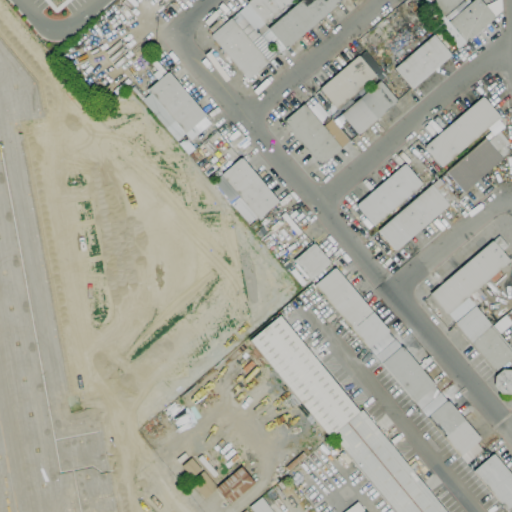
[(292,0),(264,24),(247,4),(248,4),(247,2),(249,0),(292,0)]
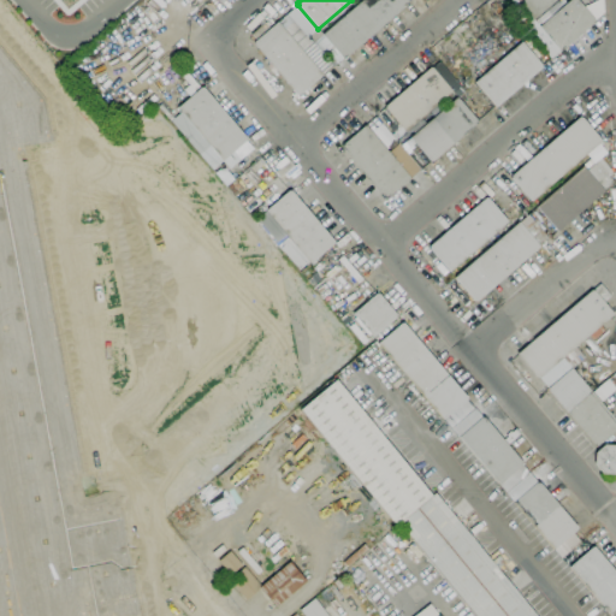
[(344,59),(323,35),(362,0),(408,0),(410,3),(344,59)]
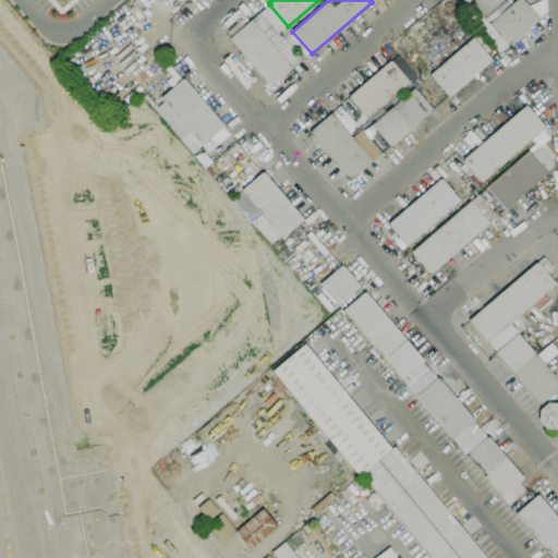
[(506,0),(484,20),(468,0),(506,0)]
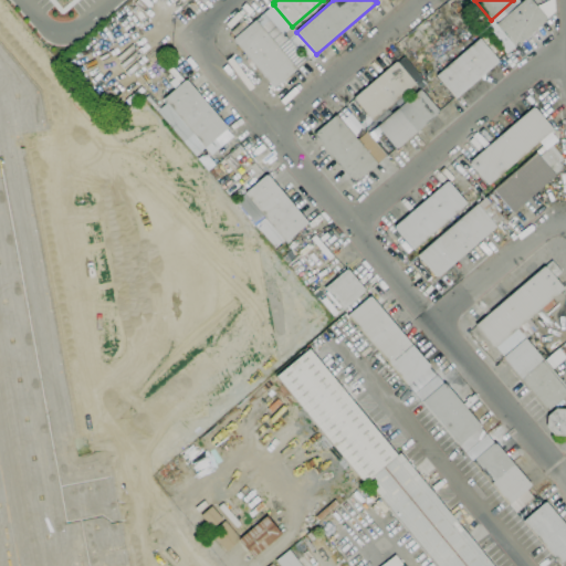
[(506,53),(488,31),(524,0),(531,0),(546,18),(546,19),(547,20),(515,48),(514,46),(506,53)]
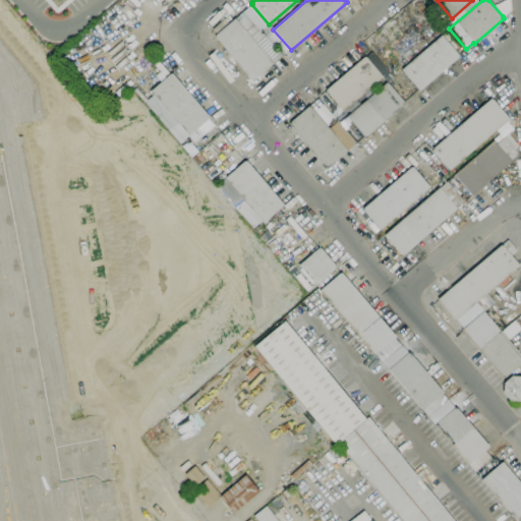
[(251,81),(215,37),(216,37),(215,36),(235,18),(274,63),(253,80),(252,80),(251,81)]
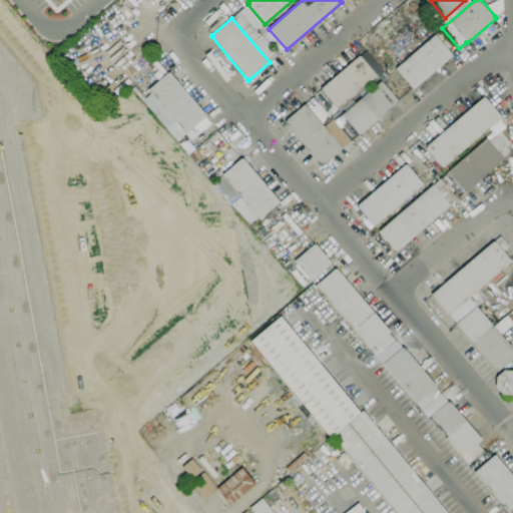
[(414,89),(396,68),(435,35),(452,54),(451,55),(452,56),(414,89)]
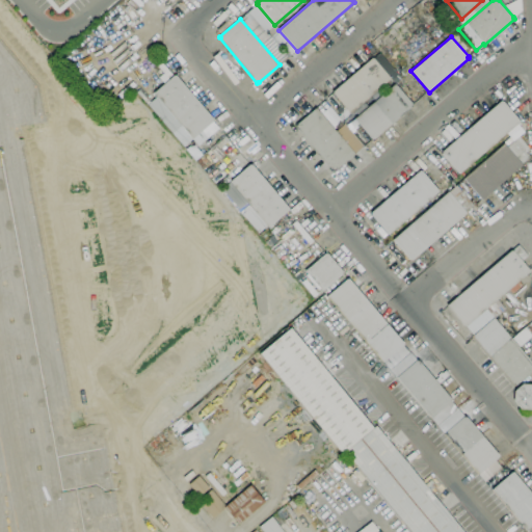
[(0,531),(0,42),(35,83),(40,105),(50,103),(55,129),(23,135),(74,396),(112,388),(124,444),(105,447),(121,531),(0,531)]
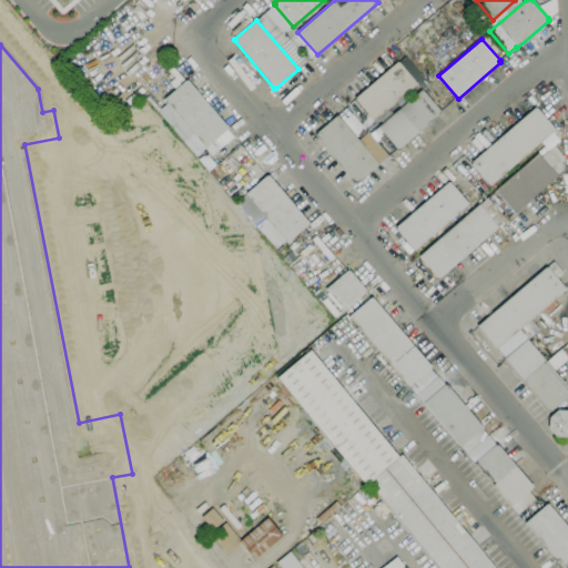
[(383,123),(378,119),(374,122),(355,100),(356,99),(355,99),(397,62),(398,63),(398,62),(417,84),(388,109),(394,114),(383,123)]
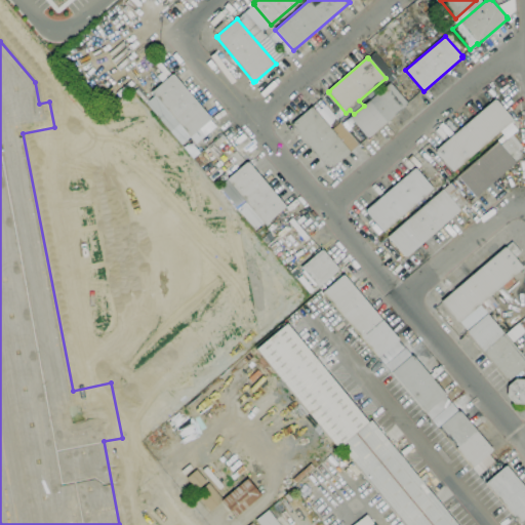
[(182,145),(146,104),(155,95),(152,91),(172,74),(172,75),(173,74),(211,118),(210,119),(210,120),(182,145)]
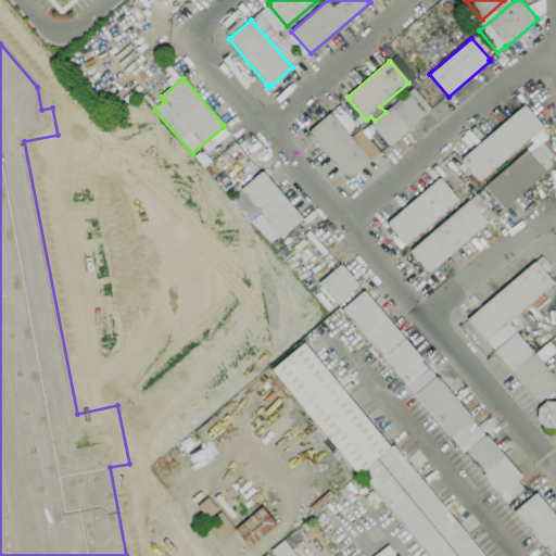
[(386,112),(413,88),(431,109),(430,110),(431,111),(391,147),(390,146),(389,146),(370,124),(375,121),(386,112)]
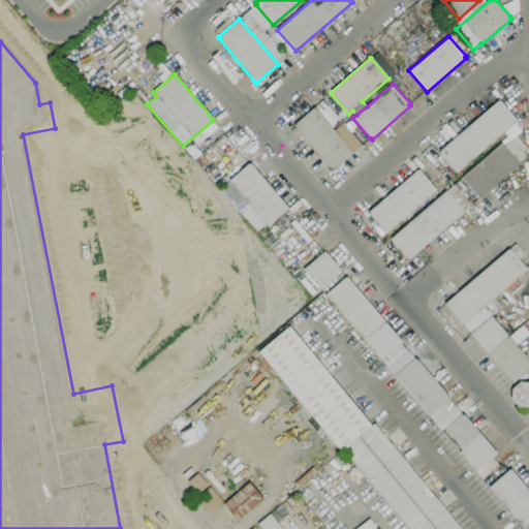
[(439,153),(440,152),(439,151),(498,100),(499,101),(500,100),(518,121),(457,174),(439,153)]
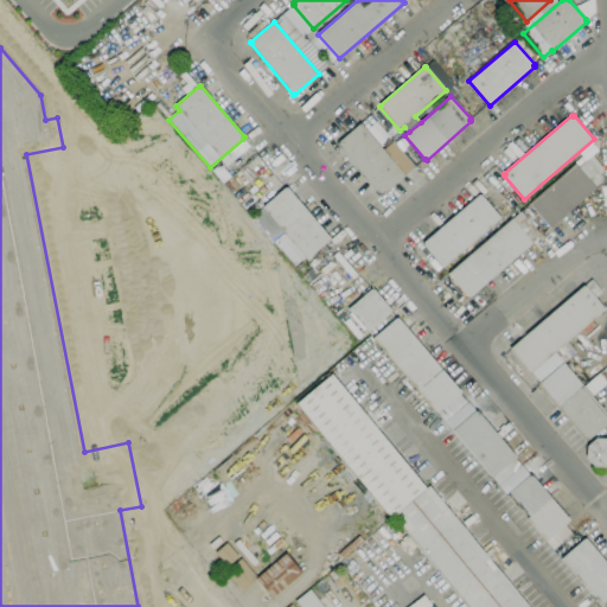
[(383,147),(391,140),(375,121),(366,128),(383,147)]
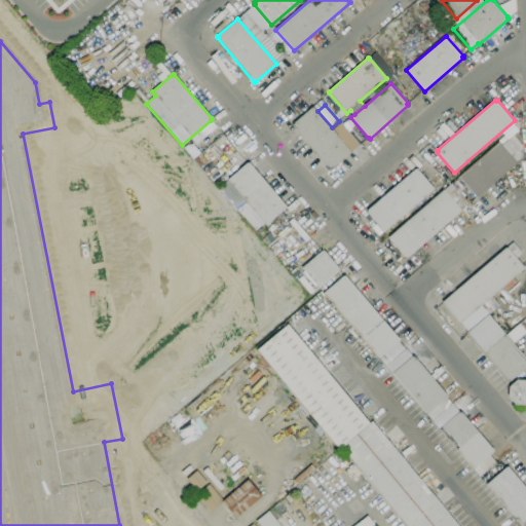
[(329,170),(292,125),(293,124),(312,107),(351,152),(331,170),(330,168),(329,170)]
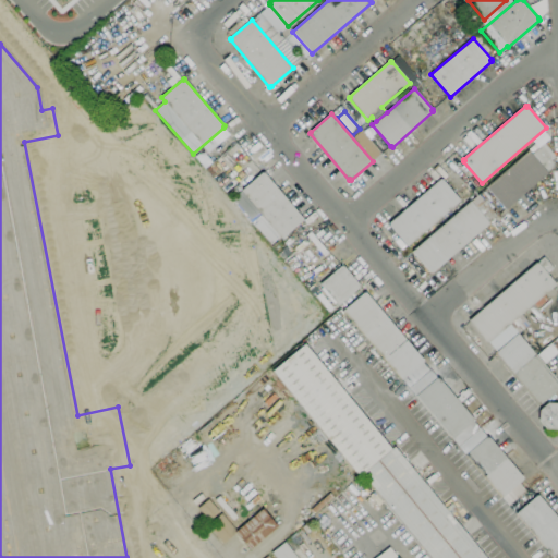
[(486,187),(529,150),(532,154),(545,143),(555,155),(555,167),(547,173),(548,173),(506,209),(506,208),(505,209),(486,187)]
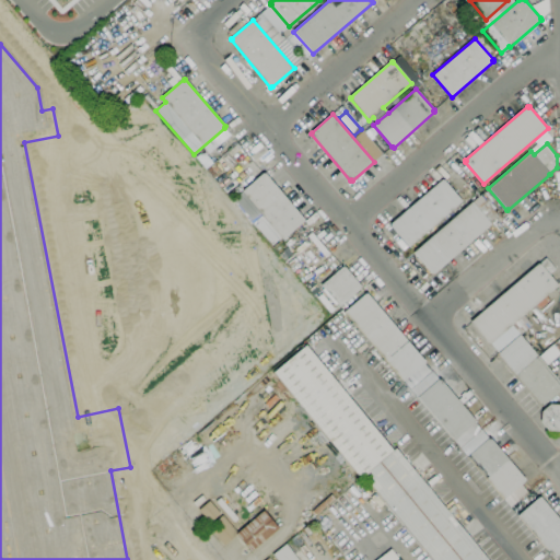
[(282,240),(242,191),(264,173),(264,174),(265,173),(305,221),(282,240)]
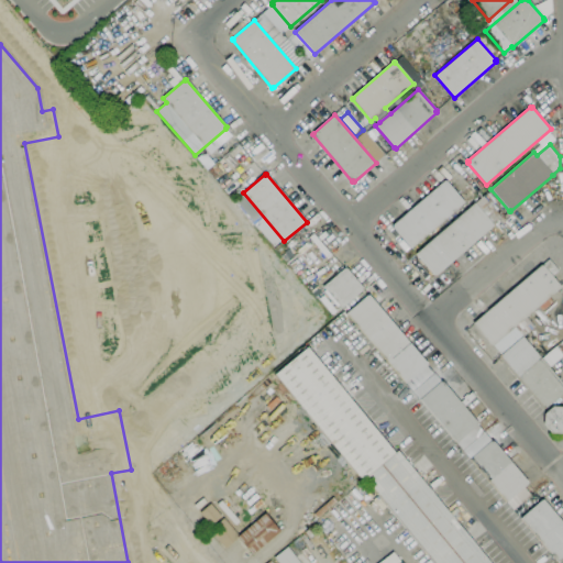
[(411,249),(392,225),(445,179),(465,202),(411,249)]
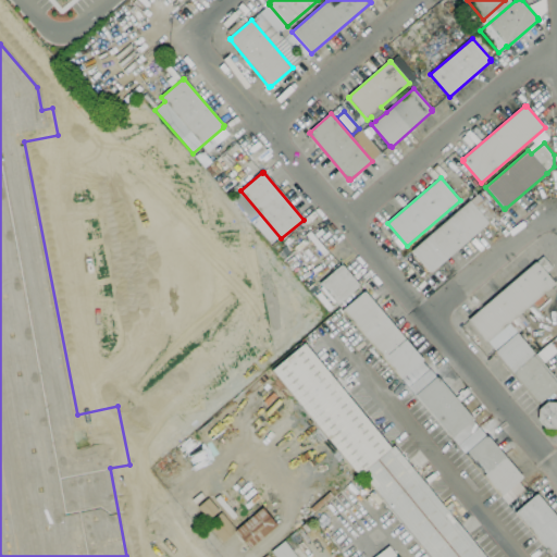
[(496,215),(487,223),(489,224),(431,274),(431,273),(411,251),(470,200),(471,202),(472,200),(472,199),(479,194),(496,215)]
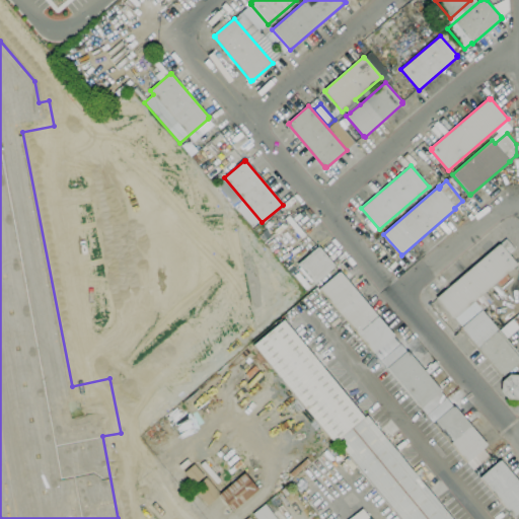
[(482,310),(474,301),(454,318),(453,318),(436,298),(499,244),(500,244),(506,239),(515,249),(509,254),(517,265),(486,292),(493,301),(483,310),(482,310)]
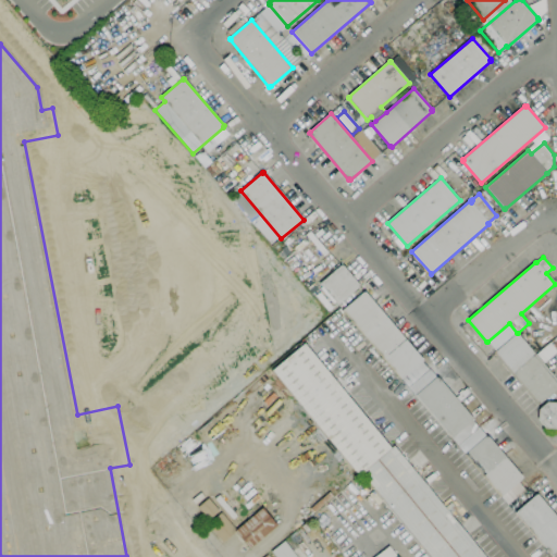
[(338,305),(320,284),(341,265),(342,265),(343,265),(360,285),(359,286),(338,305)]
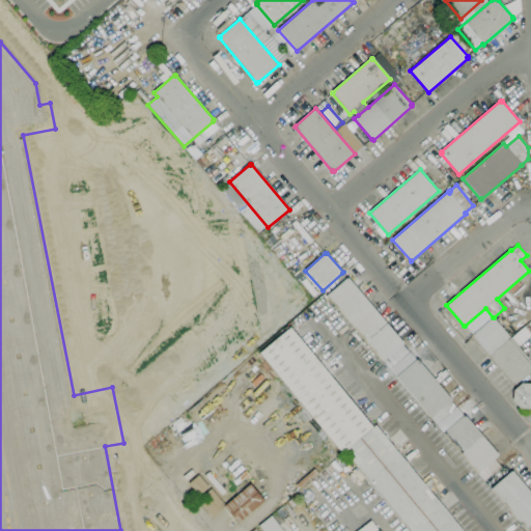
[(389,369),(383,362),(383,363),(326,296),(346,278),(347,279),(348,278),(403,343),(402,344),(403,344),(402,345),(409,353),(389,369)]
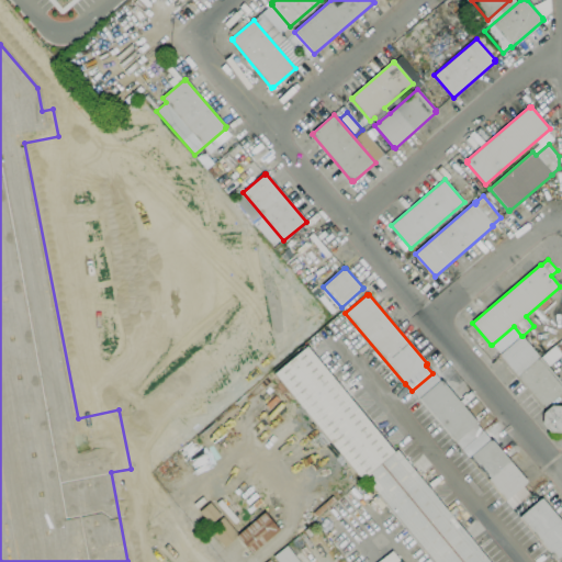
[(523,336),(561,383),(561,392),(543,408),(499,356),(501,355),(521,336),(523,336)]
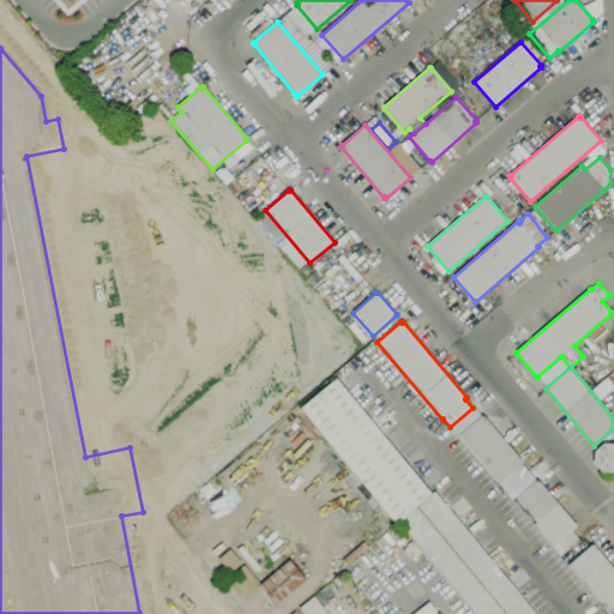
[(491,559),(498,553),(504,561),(497,567),(535,613),(474,613),(398,522),(395,524),(300,409),(336,379),(432,494),(434,492),(491,559)]
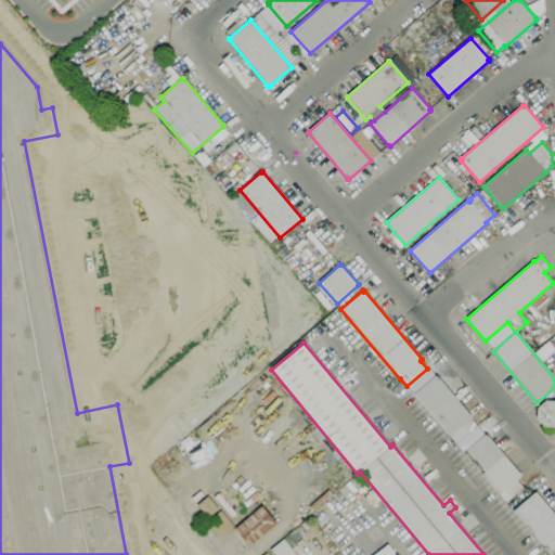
[(449,437),(413,395),(435,376),(436,375),(472,417),(449,437)]
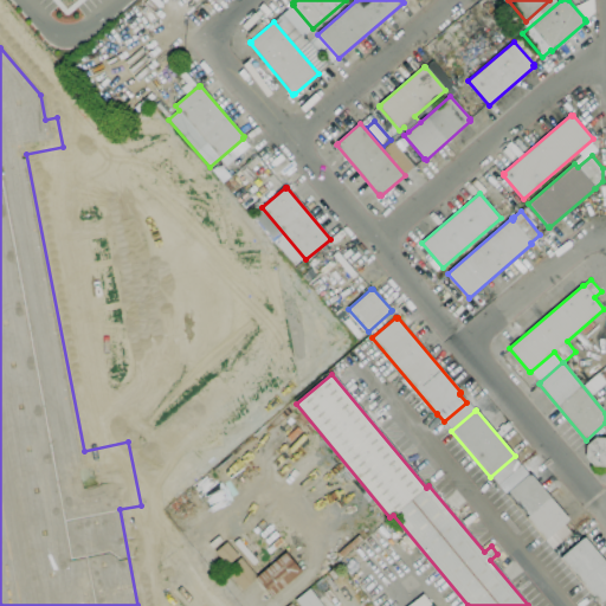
[(605,466),(605,468),(593,466),(585,457),(586,445),(595,437),(605,437),(605,466)]
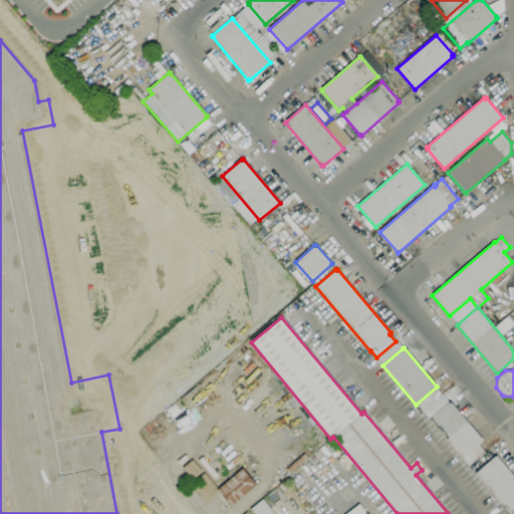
[(462,459),(429,420),(449,402),(449,403),(450,402),(483,441),(482,441),(482,442),(462,459)]
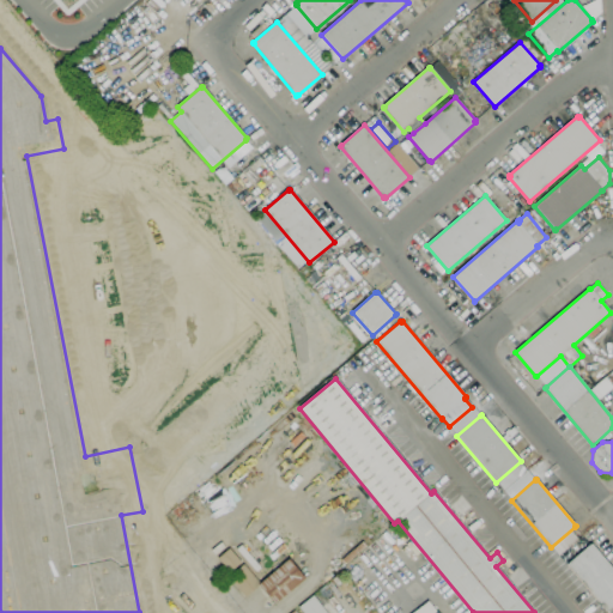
[(612,612),(611,612),(610,611),(607,612),(566,565),(590,544),(590,545),(592,544),(612,569),(612,612)]
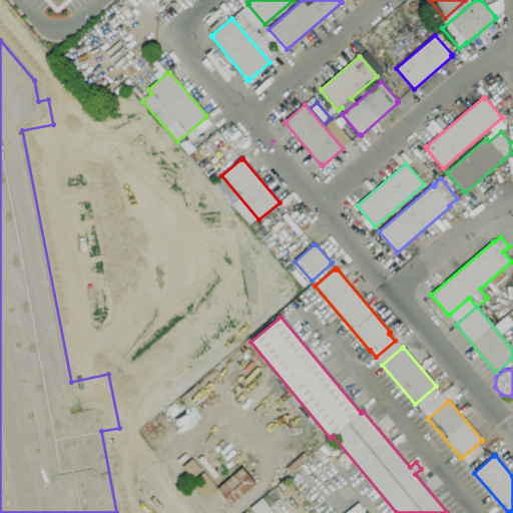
[(214,479),(197,459),(201,456),(218,475),(214,479)]
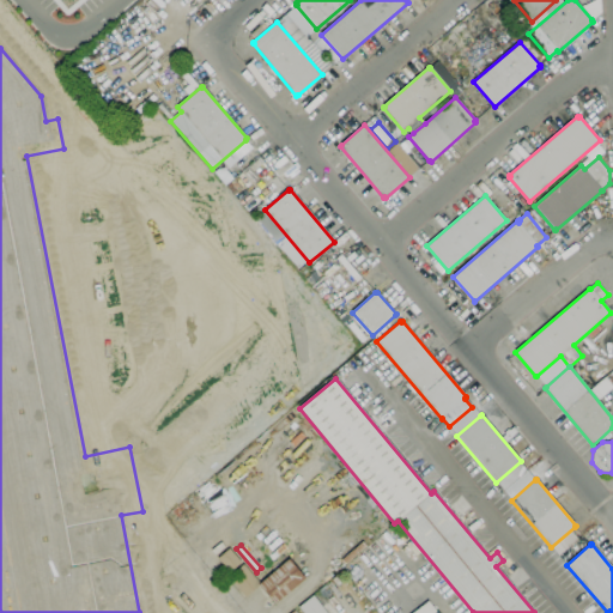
[(230,574),(217,558),(229,548),(242,563),(230,574)]
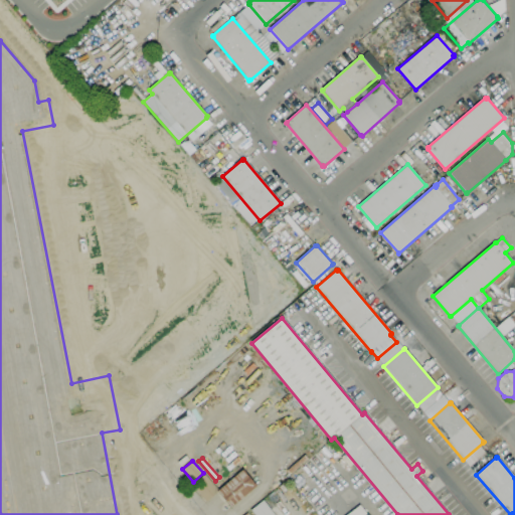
[(231,508),(217,492),(206,502),(191,485),(204,474),(218,490),(242,470),(256,486),(231,508)]
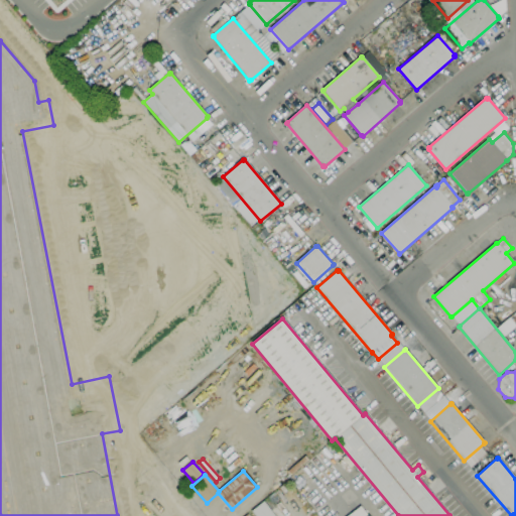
[(254,515),(251,511),(264,501),(275,515),(254,515)]
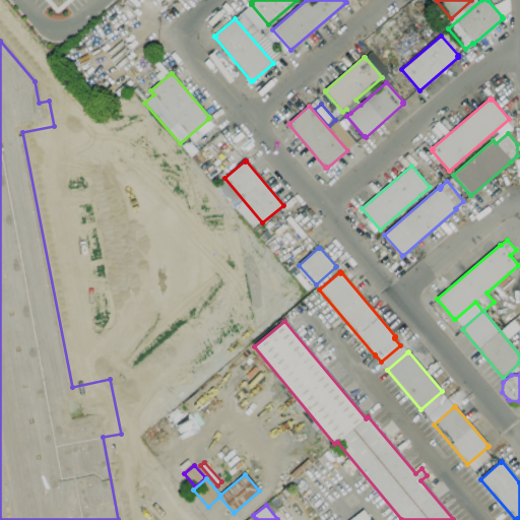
[(350,519),(364,510),(371,519),(350,519)]
